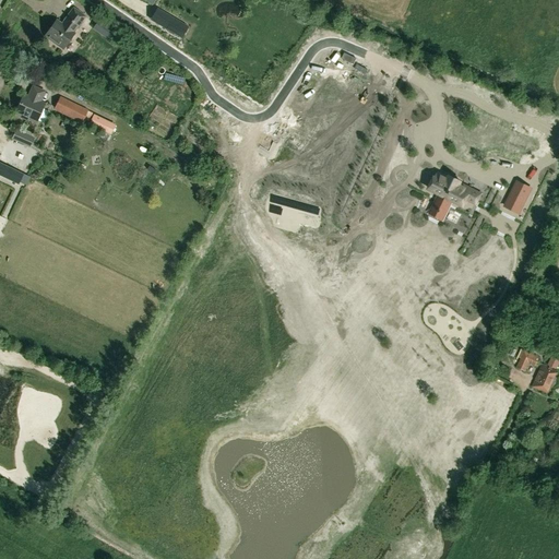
[(73,34),(84,18),(73,10),(61,25),(57,23),(46,36),(62,49),(73,34)]
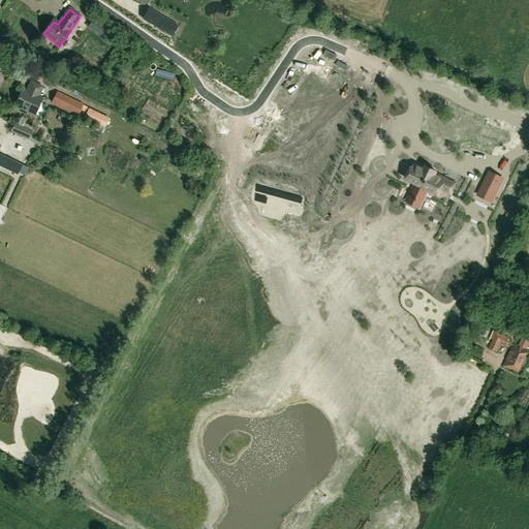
[(178,25),(156,12),(149,23),(170,36),(178,25)]
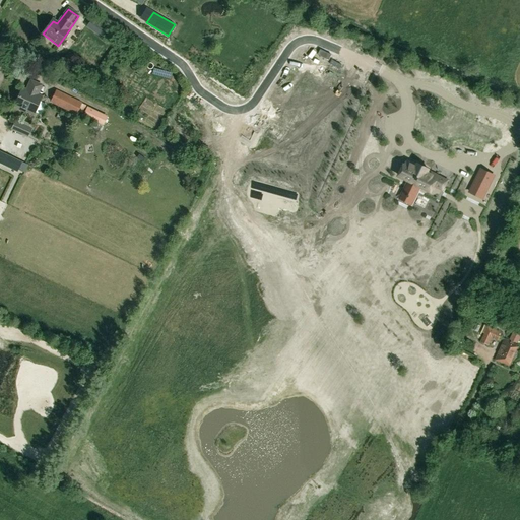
[(107,29),(96,22),(91,18),(85,27),(90,31),(101,39),(107,29)]
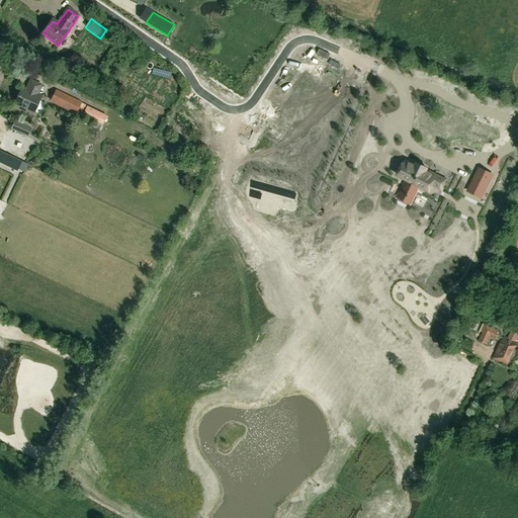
[(259,46),(263,38),(257,34),(252,41),(259,46)]
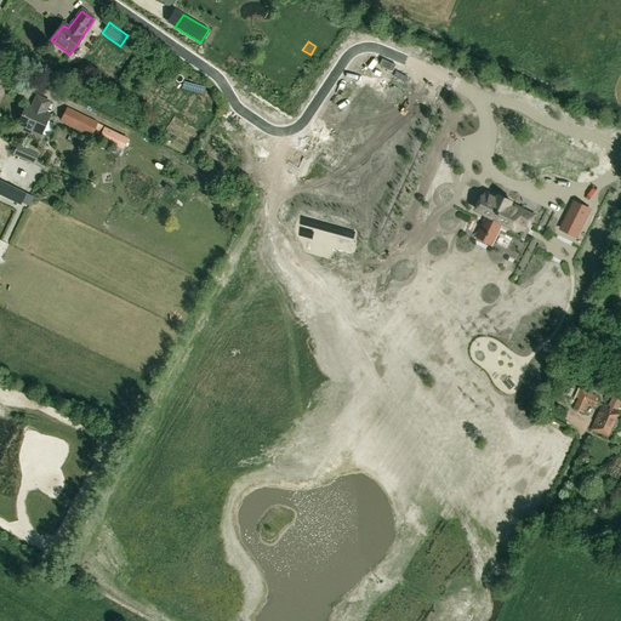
[(203,90),(205,84),(189,77),(187,83),(203,90)]
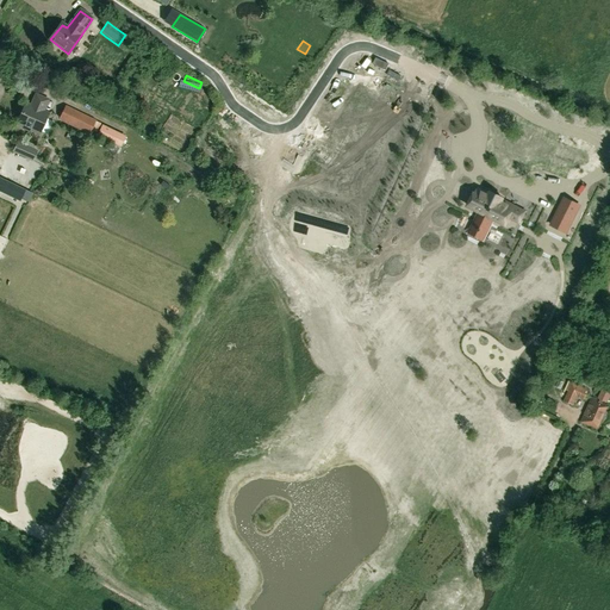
[(23,126),(22,129),(30,132),(31,130),(39,134),(48,114),(43,112),(48,101),(36,95),(29,111),(24,110),(17,124),(23,126)]
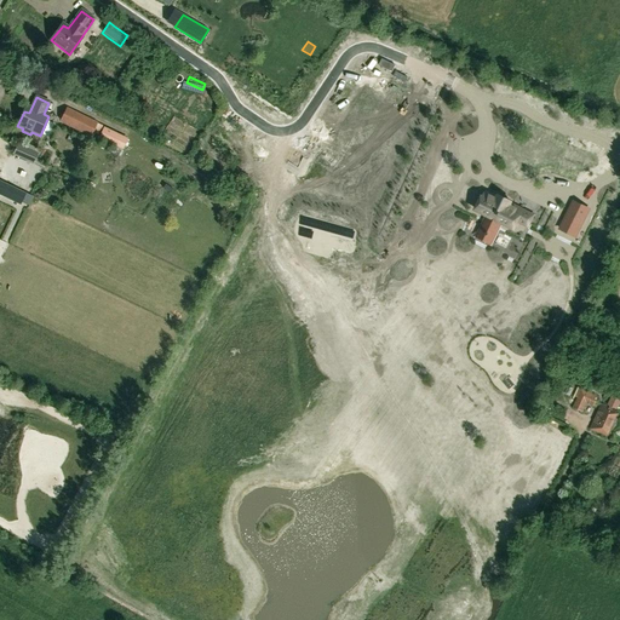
[(97,122),(67,107),(59,122),(90,137),(92,133),(98,136),(102,126),(97,124),(97,122)]
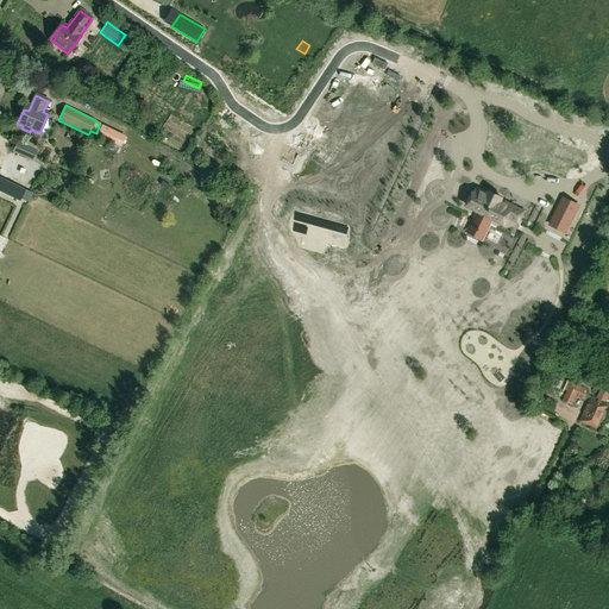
[(125,135),(104,125),(98,136),(119,145),(125,135)]
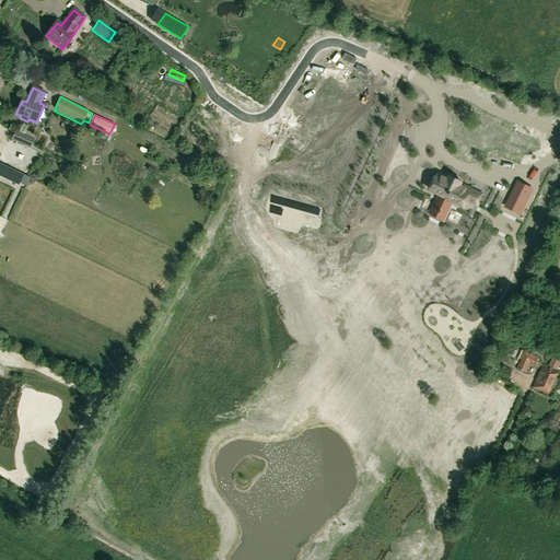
[(12,141),(30,149),(34,139),(16,131),(12,141)]
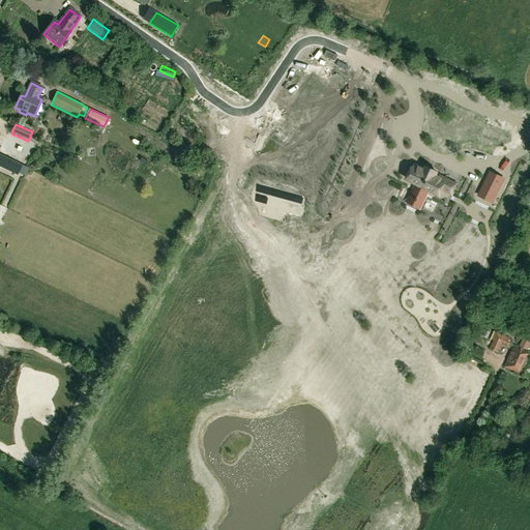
[(28,168),(0,154),(0,167),(17,175),(18,173),(24,176),(28,168)]
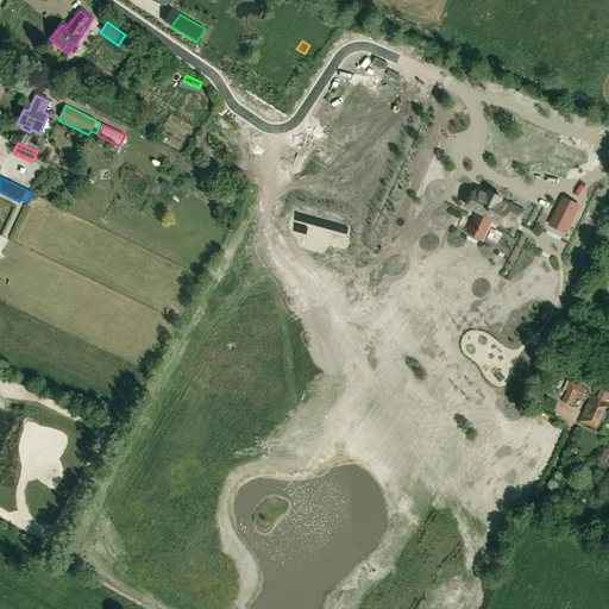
[(504,200),(498,198),(497,200),(478,192),(471,211),(483,215),(478,230),(490,234),(496,221),(508,226),(512,219),(515,208),(503,202),(504,200)]
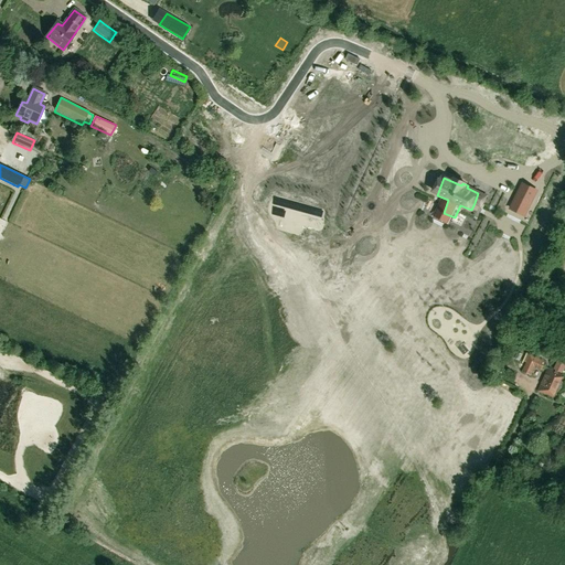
[(516,192),(504,219),(516,224),(529,198),(516,192)]
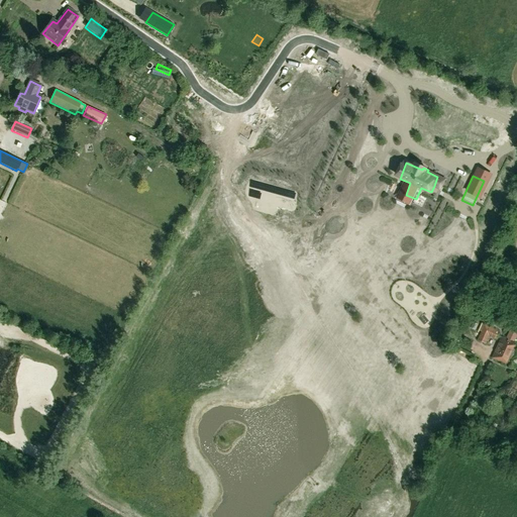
[(470,322),(473,315),(467,312),(463,320),(470,322)]
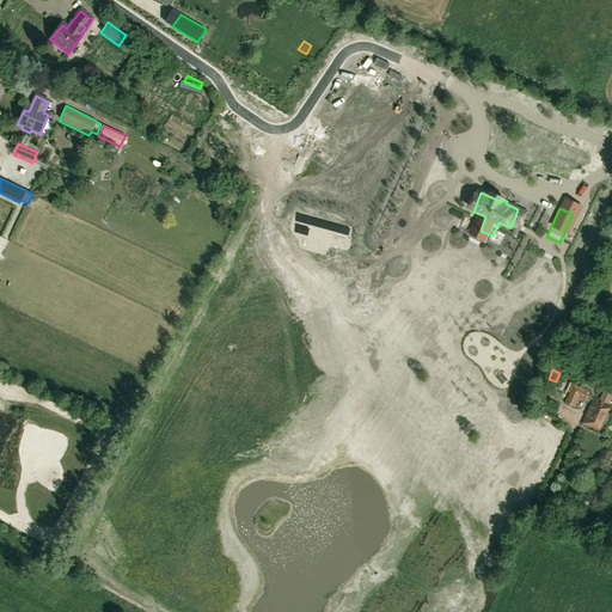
[(565,403),(575,408),(579,399),(588,403),(592,393),(574,385),(565,403)]
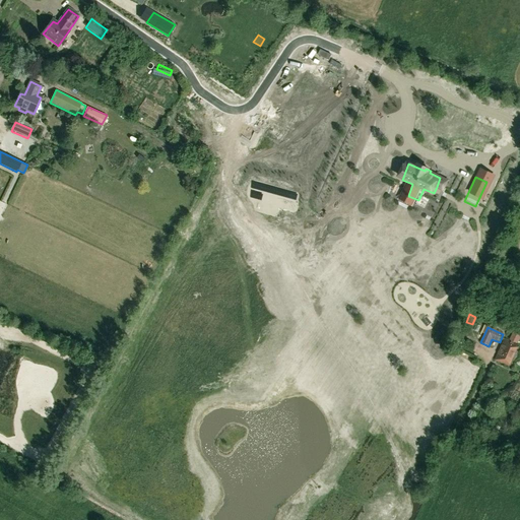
[(518,343),(519,338),(519,334),(513,331),(509,339),(518,343)]
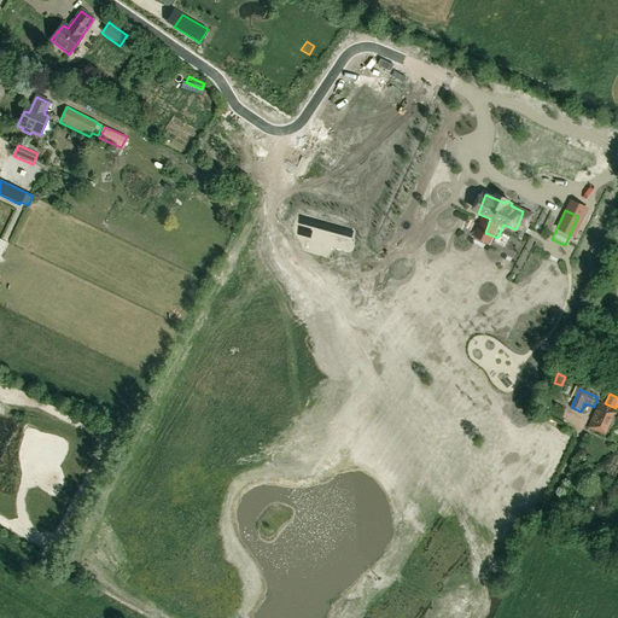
[(599,403),(589,427),(606,433),(616,410),(599,403)]
